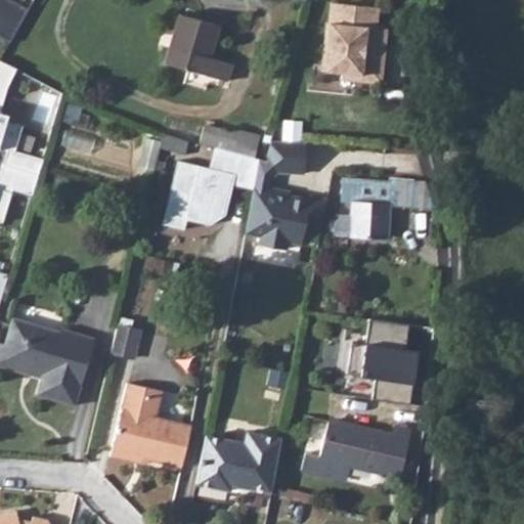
[(0,0),(0,34),(10,40),(29,8),(14,0),(0,0)]
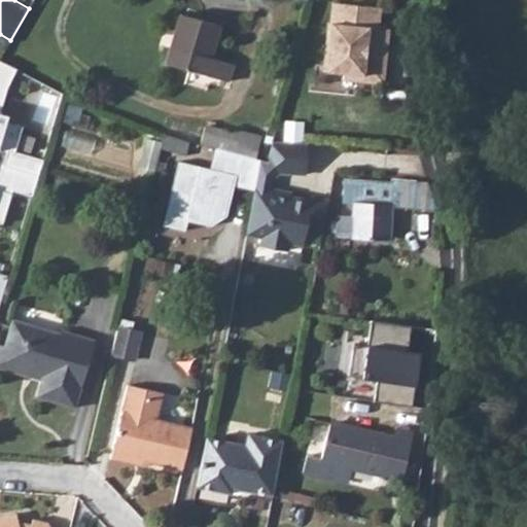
[(342,80),(383,84),(385,62),(381,62),(382,46),(387,47),(388,29),(378,29),(380,7),(331,2),(322,71),(343,74),(342,80)]
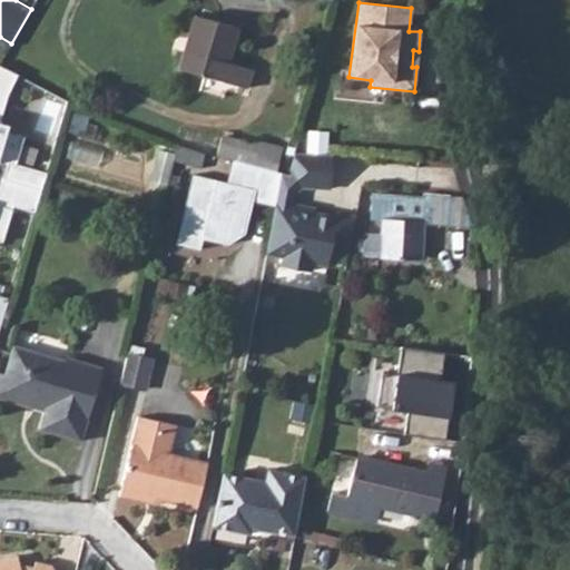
[(246,87),(252,68),(228,61),(238,26),(194,13),(189,31),(193,32),(179,68),(246,87)]
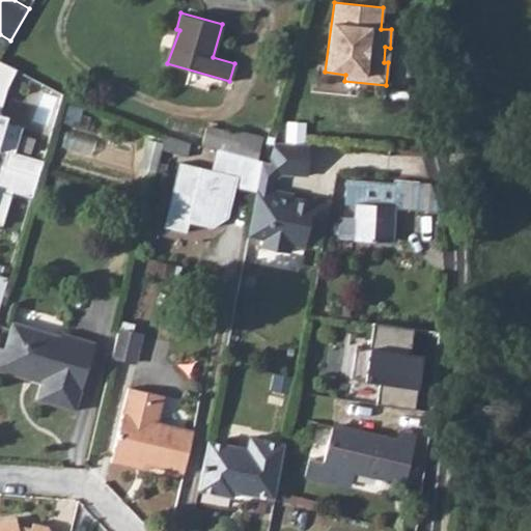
[(16,68),(0,60),(0,147),(15,152),(22,127),(4,121),(5,115),(0,112),(0,104),(7,83),(16,68)]
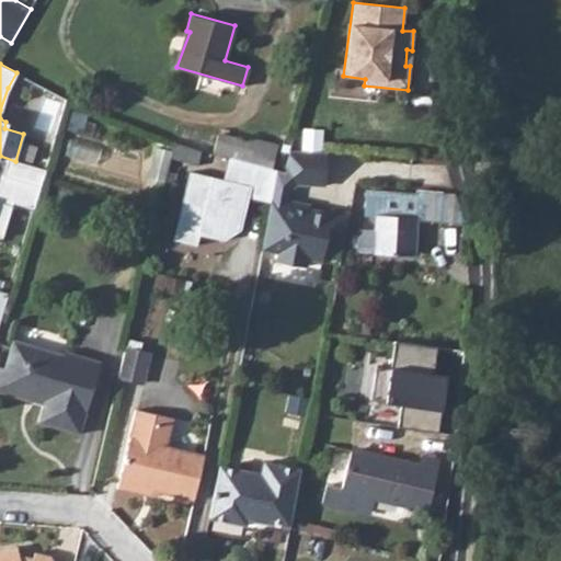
[(227,157),(244,161),(250,142),(216,135),(212,153),(227,157)]
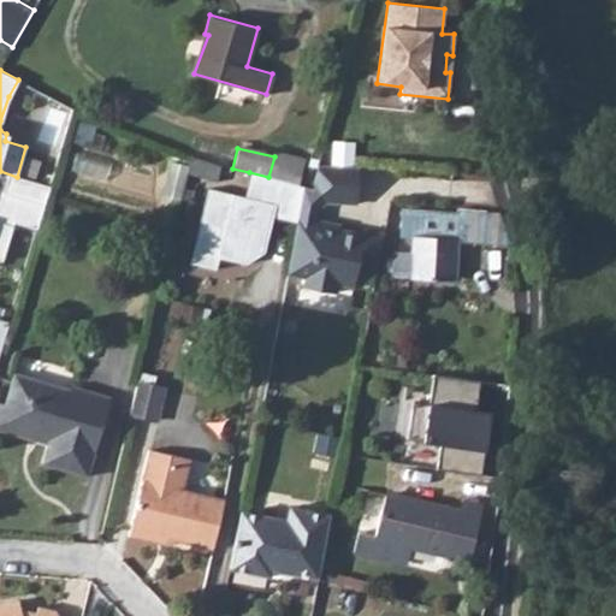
[(268,177),(298,184),(304,161),(274,154),(274,157),(268,177)]
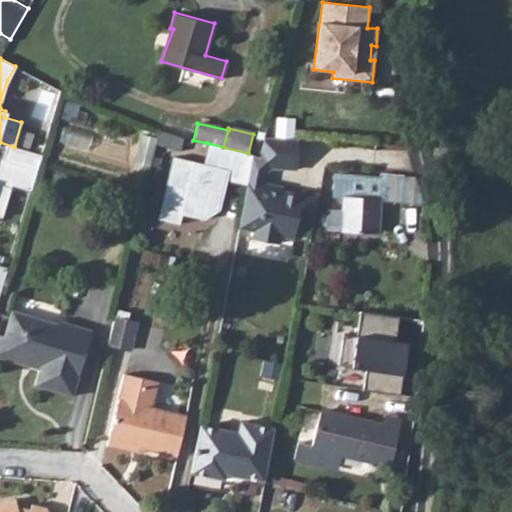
[(155,146),(179,151),(183,137),(158,131),(155,146)]
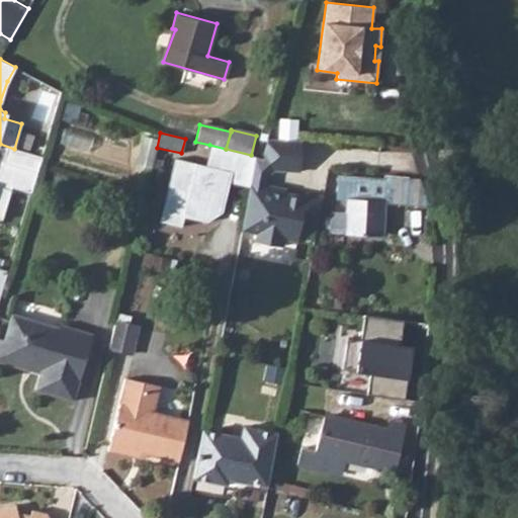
[(269,138),(265,158),(255,156),(253,167),(268,169),(300,171),(303,141),(269,138)]
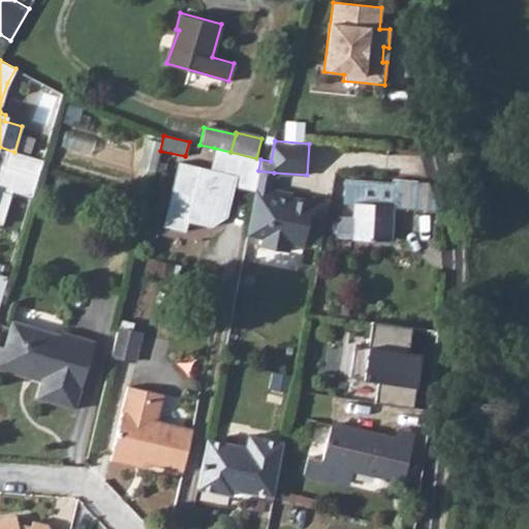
[(258,170),(260,159),(256,158),(230,152),(214,148),(210,169),(177,163),(165,228),(187,232),(189,222),(214,226),(227,217),(234,185),(255,189),(258,170)]
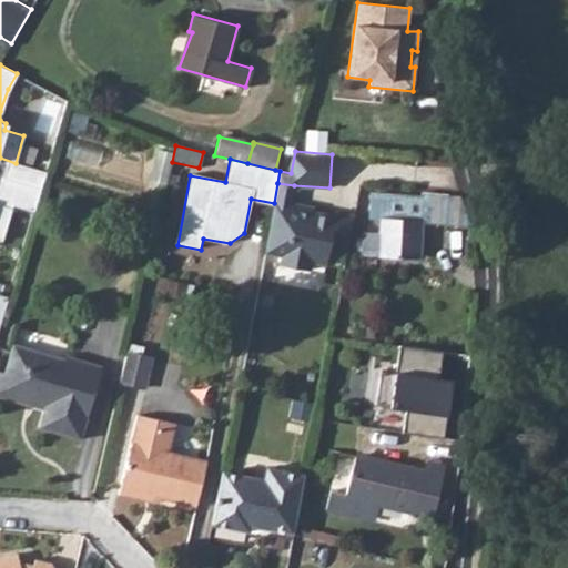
[(0,203),(14,208),(34,213),(46,172),(16,163),(7,160),(0,181),(0,203)]
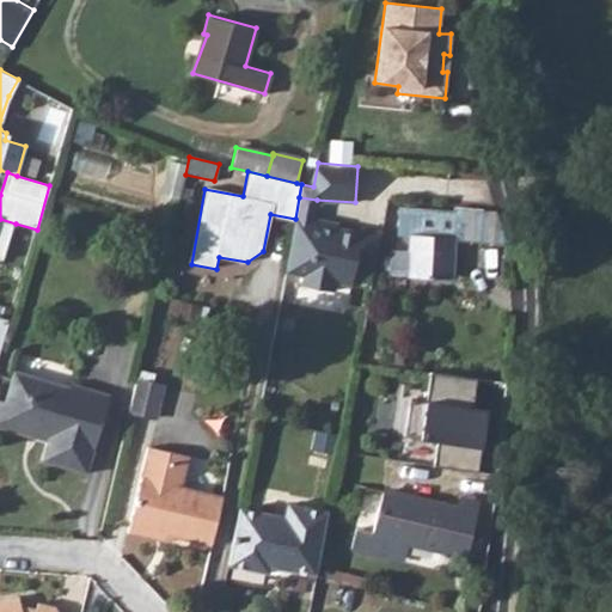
[(295,219),(313,222),(317,200),(299,197),(295,219)]
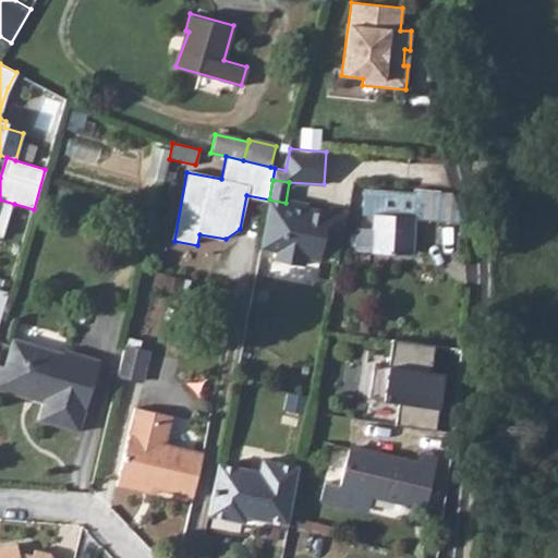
[(414,218),(461,223),(452,192),(413,189),(413,193),(362,190),(361,214),(372,215),(371,228),(355,227),(354,250),(411,252),(414,218)]
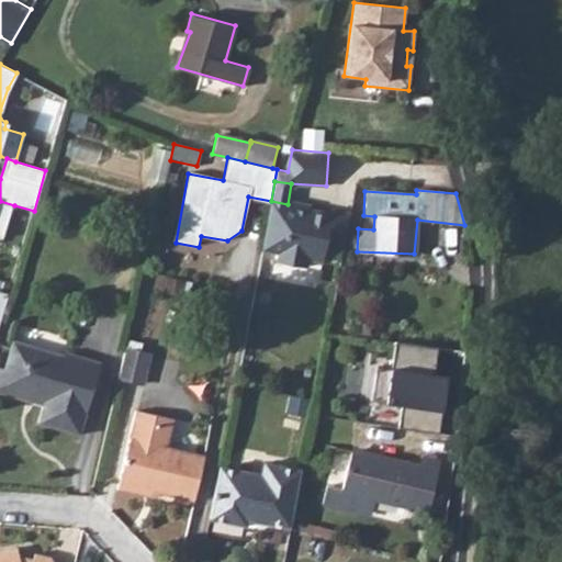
[(0,238),(4,239),(14,205),(0,201),(0,238)]
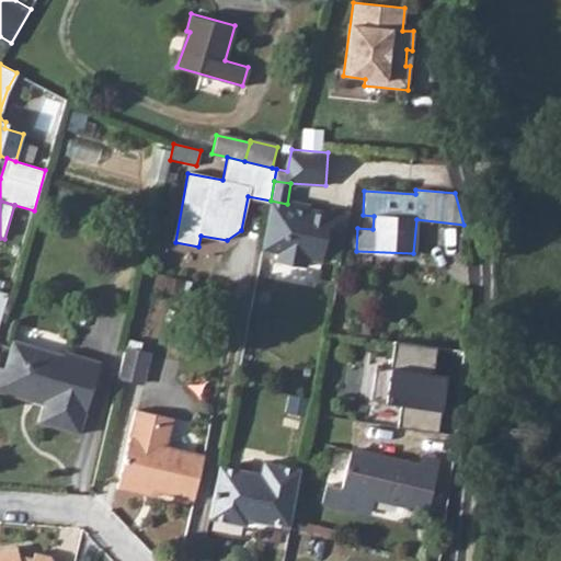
[(287,204),(271,201),(261,248),(278,252),(276,260),(306,266),(307,258),(322,260),(327,238),(332,213),(331,213),(287,204)]
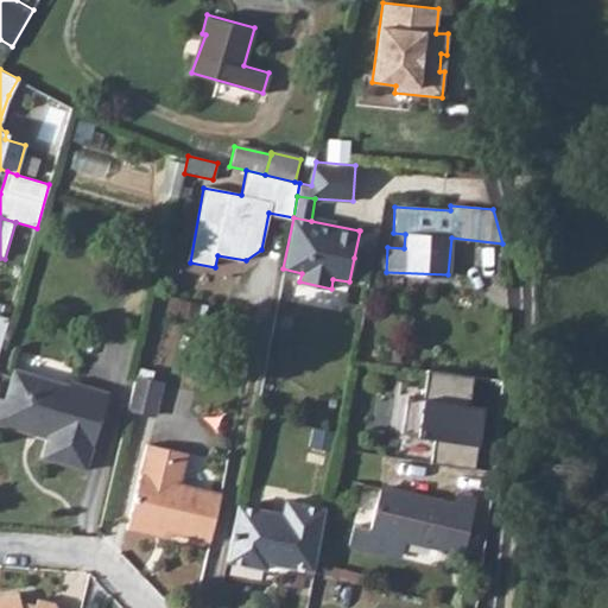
[(360,230),(354,258),(374,263),(380,229),(360,227),(359,230),(360,230)]
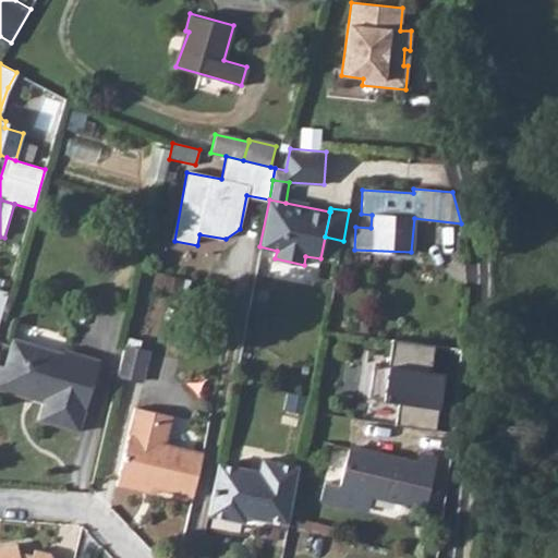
[(358,331),(365,332),(367,322),(359,320),(358,331)]
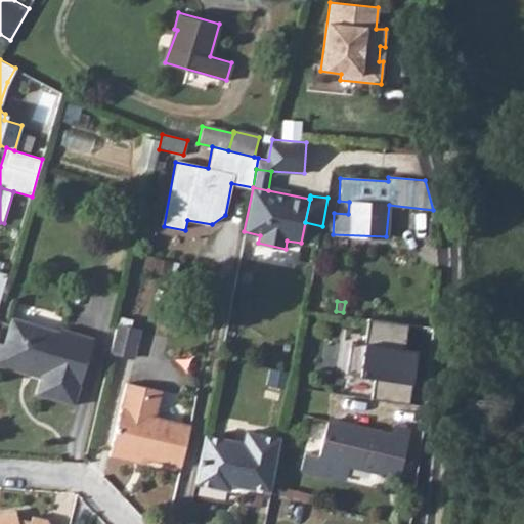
[(59,329),(14,316),(6,344),(1,342),(0,344),(0,364),(41,377),(36,395),(76,406),(96,336),(60,325),(59,329)]
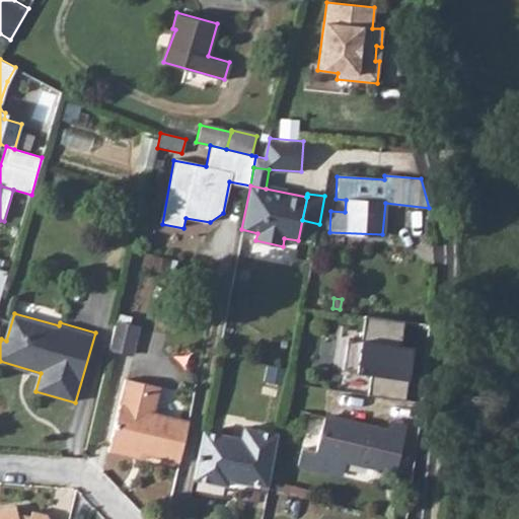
[(368,396),(405,400),(411,355),(399,354),(400,347),(403,320),(364,315),(361,340),(347,339),(343,370),(371,373),(368,396)]
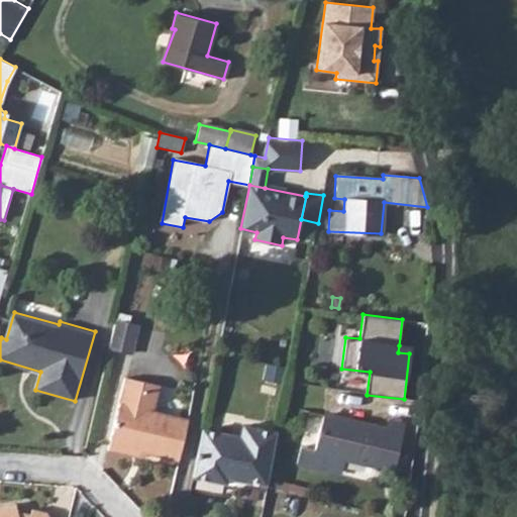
[(108,348),(131,354),(138,325),(115,319),(108,348)]
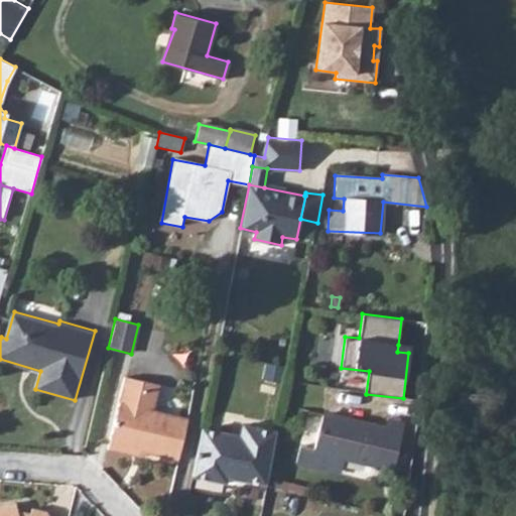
[(409,346),(398,345),(397,352),(408,353),(409,346)]
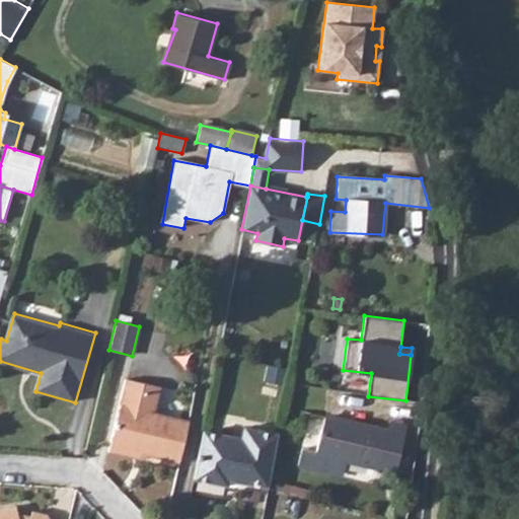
[(179,463),(190,421),(154,413),(160,387),(127,379),(110,447),(179,463)]
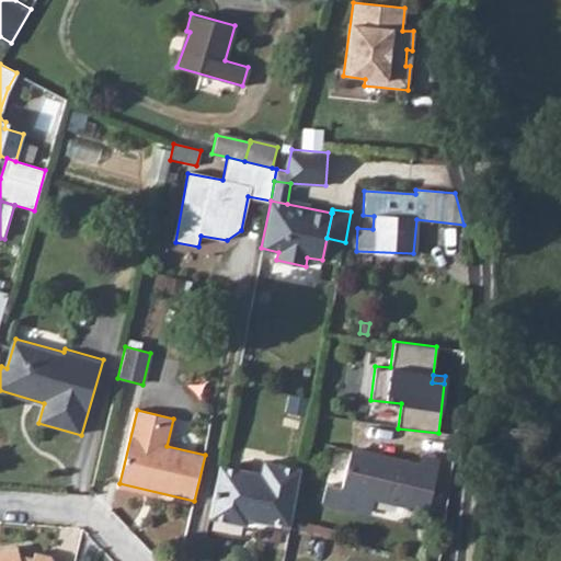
[(374,497),(409,505),(409,503),(427,507),(436,472),(416,468),(418,466),(350,450),(341,489),(325,484),(321,503),(363,513),(366,496),(374,497)]
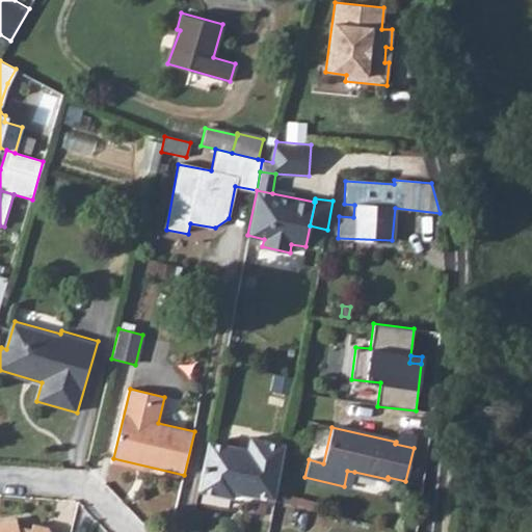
[(398,431),(396,442),(395,444),(414,448),(416,435),(398,431)]
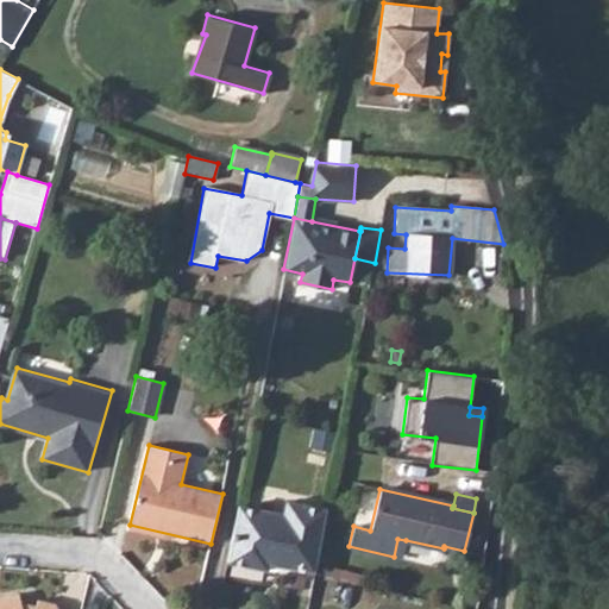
[(238,506),(227,562),(265,570),(267,563),(314,570),(326,510),(286,502),(283,515),(238,506)]
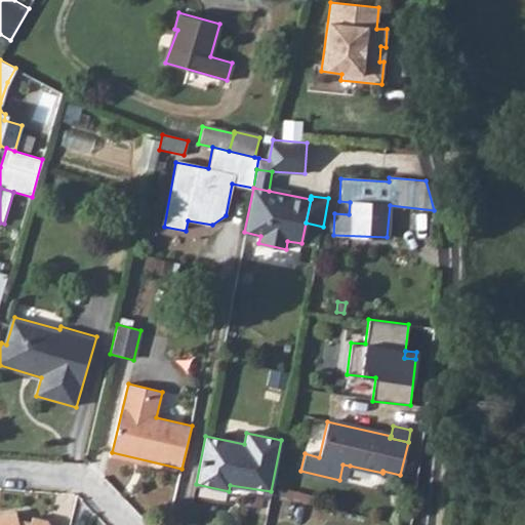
[(342,465),(339,480),(346,481),(350,466),(342,465)]
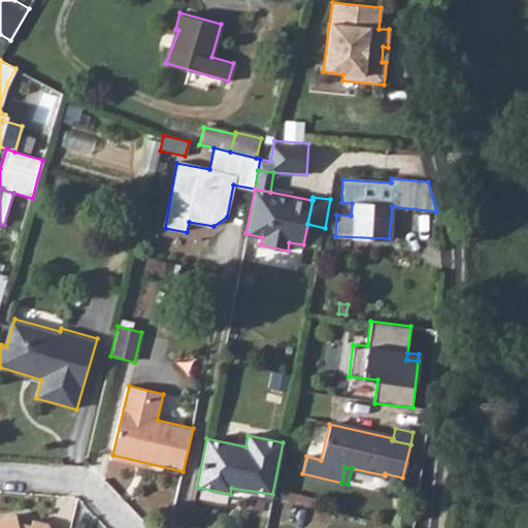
[(52,527),(50,522),(34,519),(33,524),(24,522),(25,527),(21,527),(19,514),(0,517),(0,527),(52,527)]
